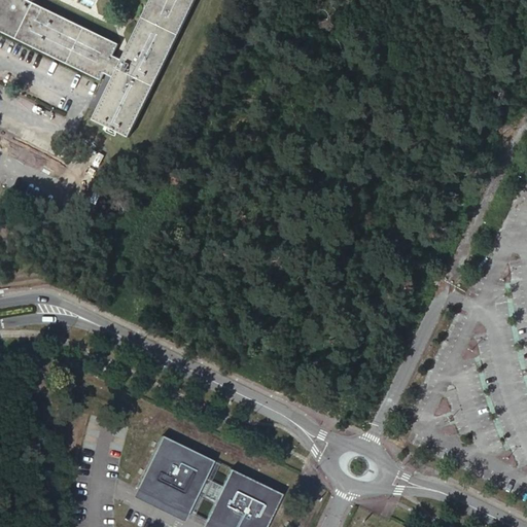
[(0,0),(0,31),(101,80),(104,73),(113,77),(93,119),(129,137),(196,0),(150,0),(121,59),(114,56),(120,43),(35,2),(35,0),(0,0)]
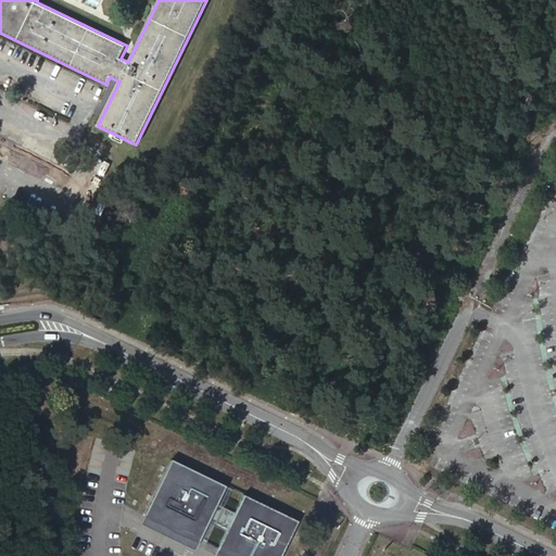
[(171,460),(144,515),(199,540),(225,487),(171,460)]
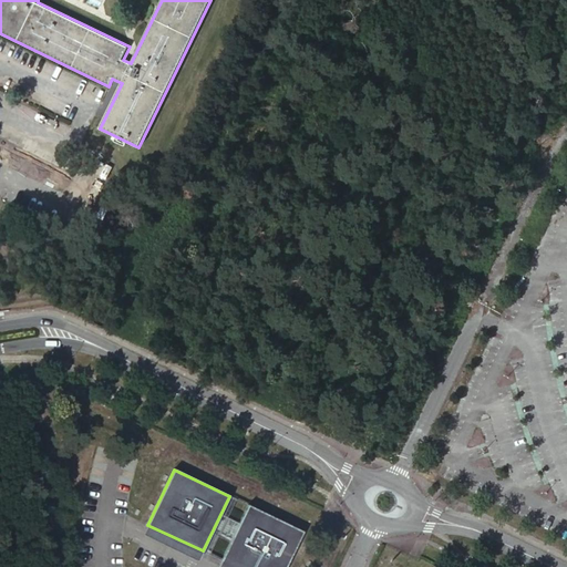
[(229,496),(203,550),(222,559),(247,505),(229,496)]
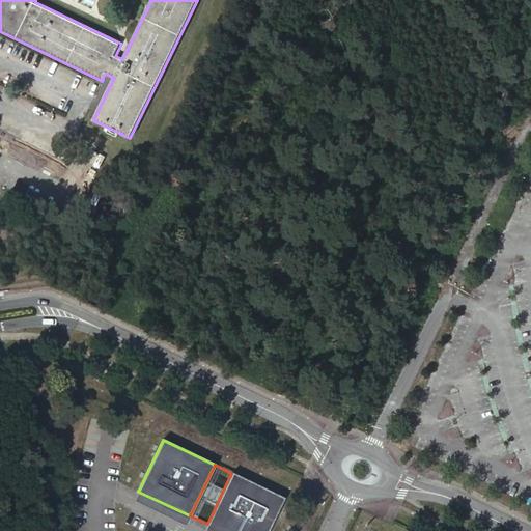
[(231,473),(207,524),(221,530),(267,530),(283,498),(231,473)]
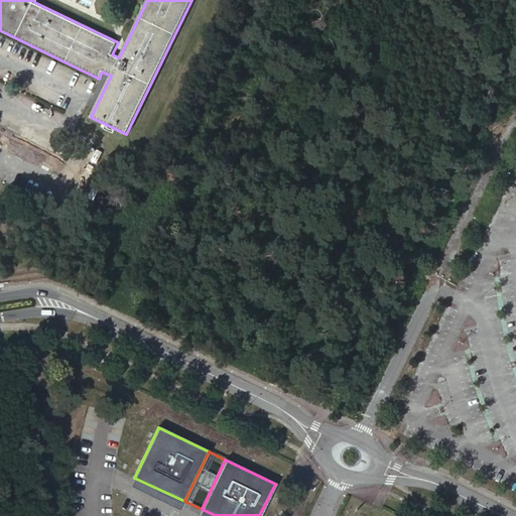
[(134,478),(130,486),(180,510),(184,501),(134,478)]
